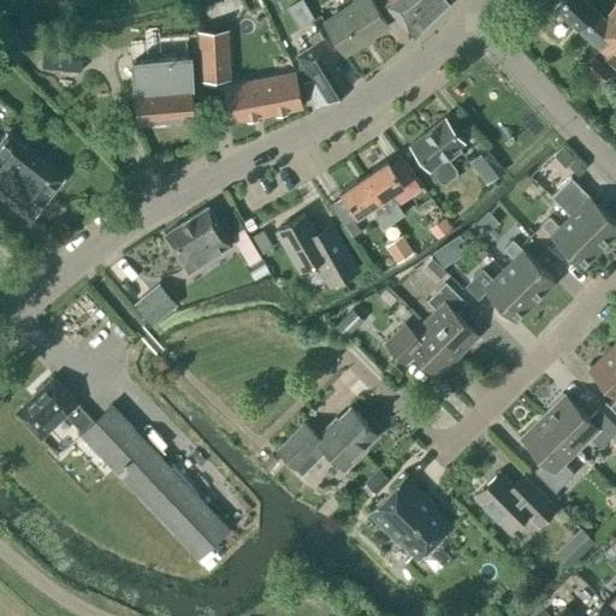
[(302,0),(298,0),(286,7),(298,29),(314,19),(302,0)]
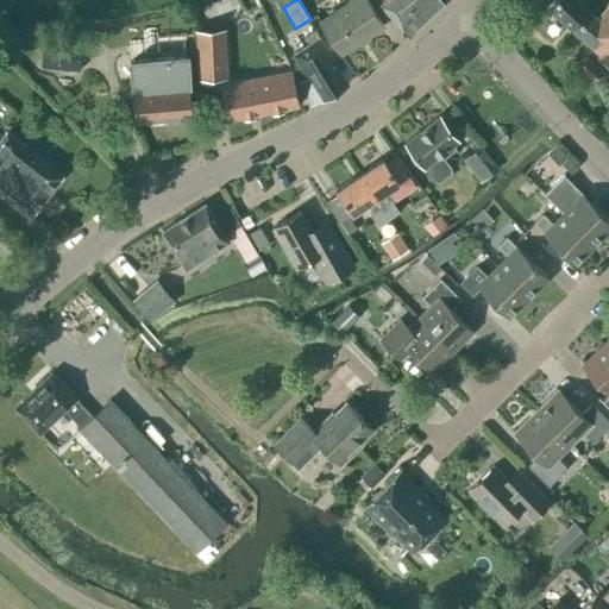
[(349,0),(351,2),(320,22),(340,52),(383,25),(366,0),(349,0)]
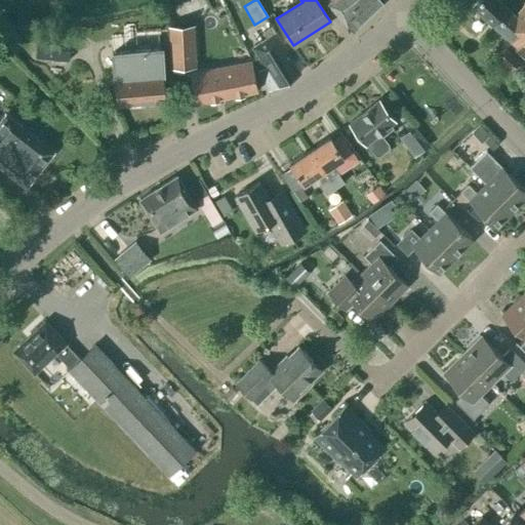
[(385,0),(329,0),(328,1),(353,31),(385,0)]
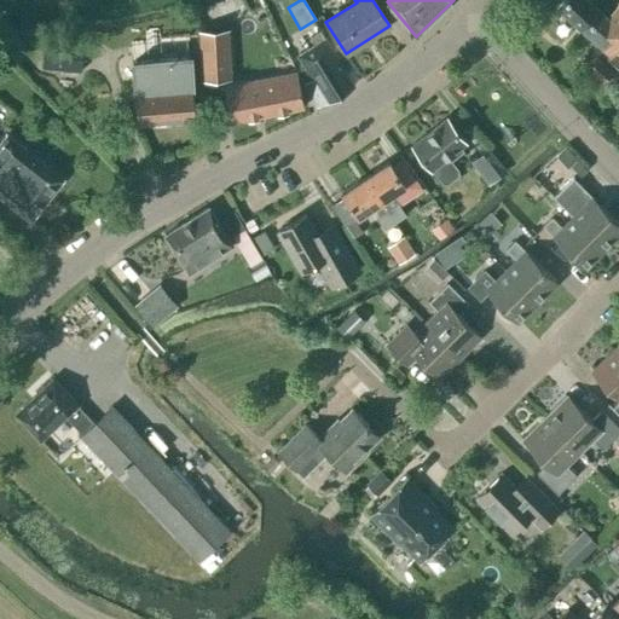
[(609,56),(607,59),(618,69),(618,4),(608,19),(585,0),(563,0),(556,10),(609,56)]
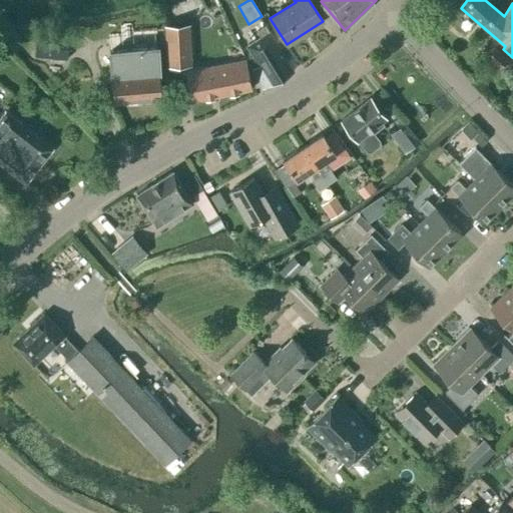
[(188,25),(165,26),(167,66),(190,65),(188,25)]
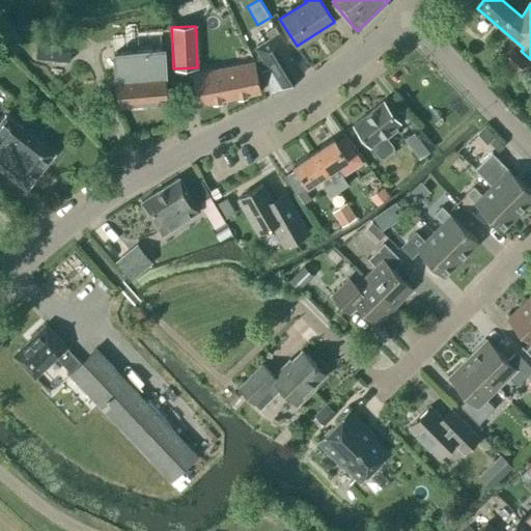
[(280,88),(303,74),(279,33),(279,34),(275,27),(266,32),(270,39),(255,48),(268,68),(260,72),(271,92),(280,88)]
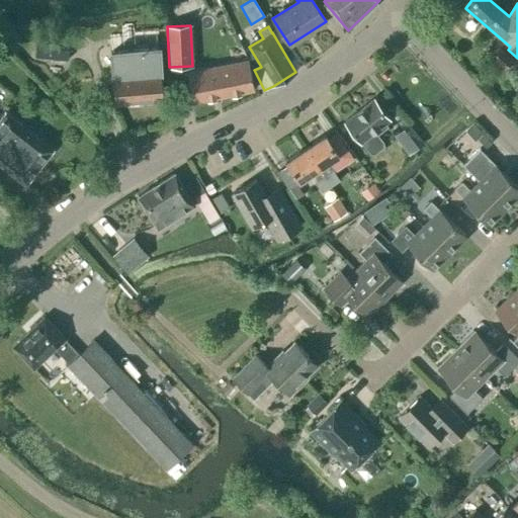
[(35,57),(67,60),(69,36),(37,33),(35,57)]
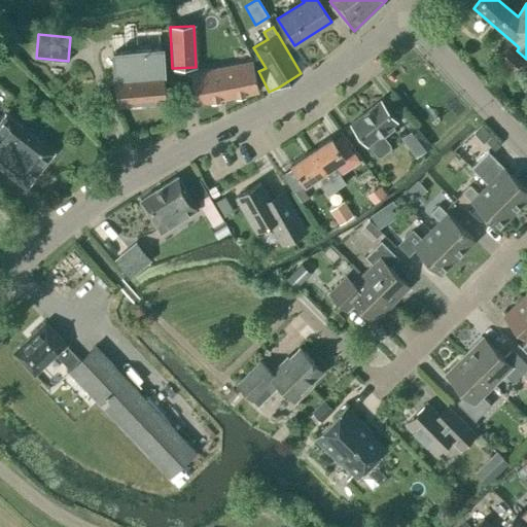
[(161,49),(112,53),(116,104),(165,101),(161,49)]
